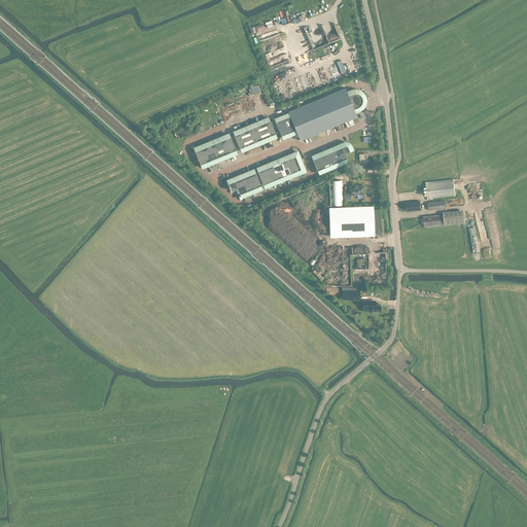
[(249,89),(251,95),(261,91),(258,84),(249,89)]
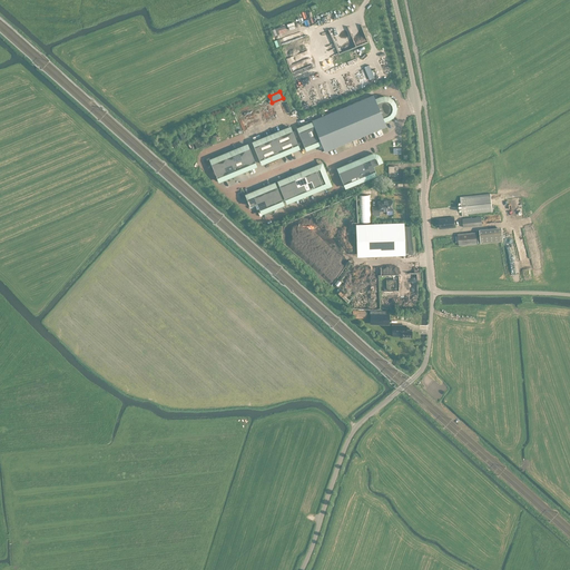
[(380,98),(375,100),(373,95),(311,120),(312,123),(297,129),(306,150),(321,144),(324,151),(386,126),(384,121),(389,119),(392,117),(394,114),(395,109),(395,107),(396,106),(397,106),(395,101),(393,102),(392,100),(389,98),(384,97),(380,98)]
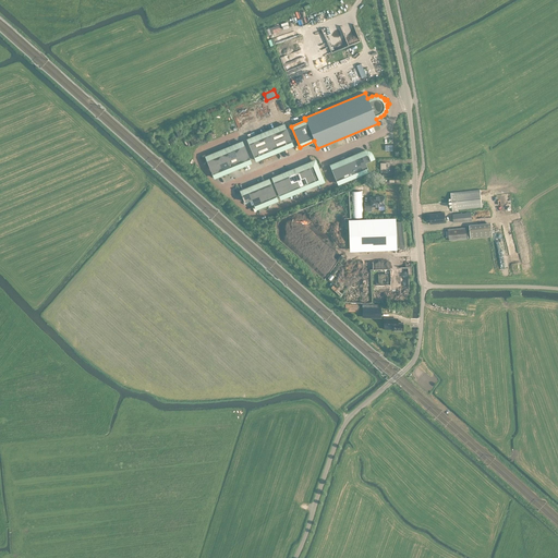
[(292,145),(283,124),(247,140),(256,160),(270,155),(273,154),(274,155),(274,156),(276,155),(276,154),(276,153),(278,152),(292,145)]
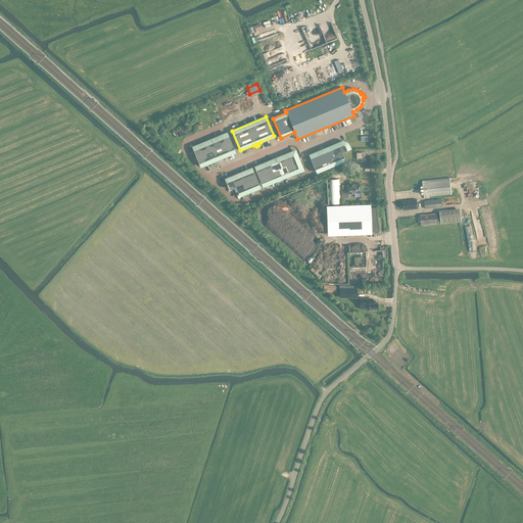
[(227,133),(219,137),(222,146),(227,157),(228,156),(227,155),(235,152),(231,143),(227,133)]
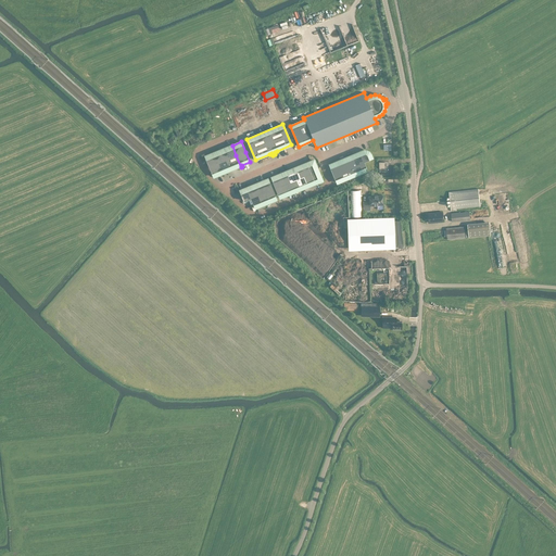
[(232,146),(223,149),(227,159),(236,155),(232,146)]
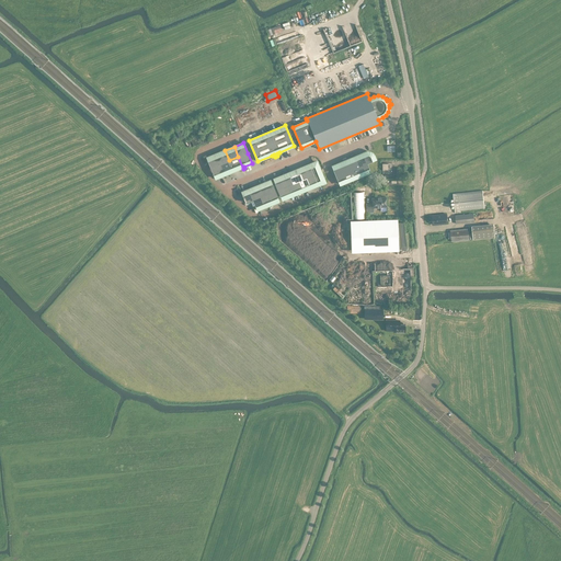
[(225,150),(216,153),(220,164),(229,160),(225,150)]
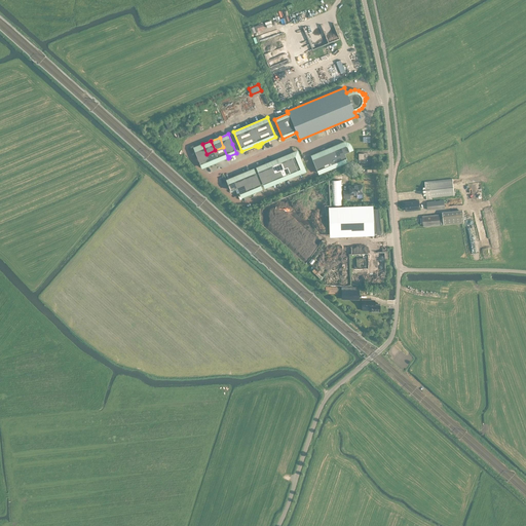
[(344,153),(352,150),(350,146),(348,144),(346,143),(343,142),(311,156),(318,174),(347,161),(344,153)]
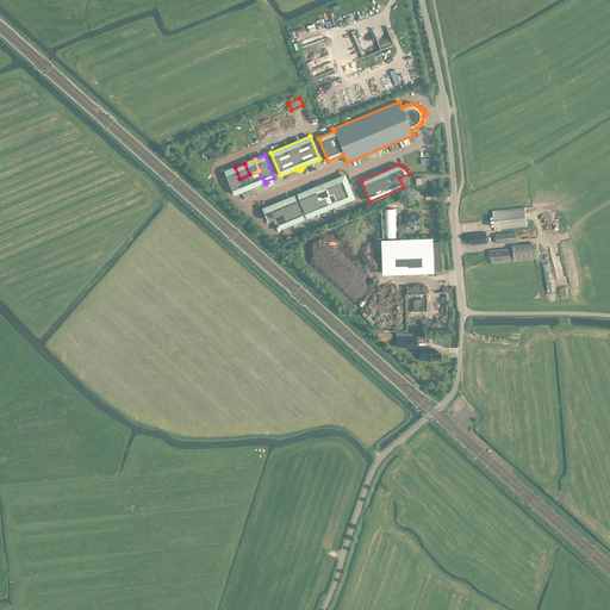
[(235,167),(224,172),(229,182),(234,194),(242,191),(243,192),(244,192),(240,179),(235,167)]
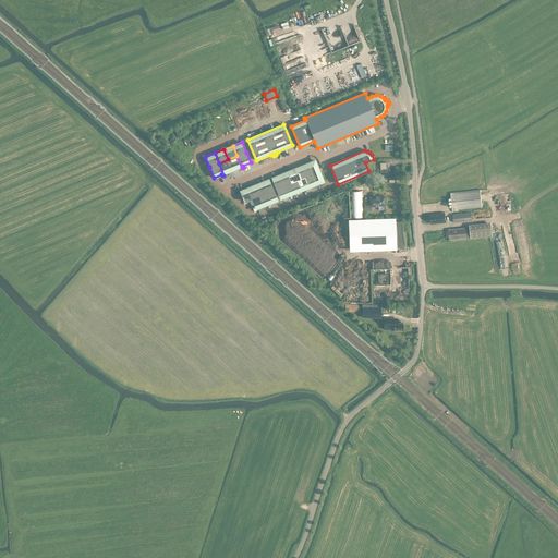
[(237,156),(228,159),(232,170),(240,167),(241,168),(240,168),(240,169),(242,168),(237,156)]
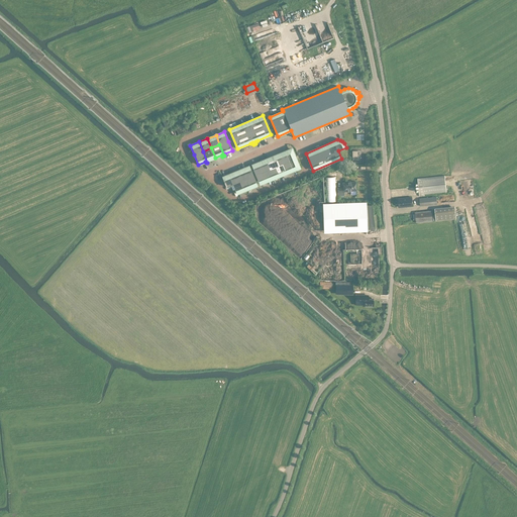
[(215,158),(211,147),(203,151),(207,163),(209,162),(208,162),(208,161),(215,158)]
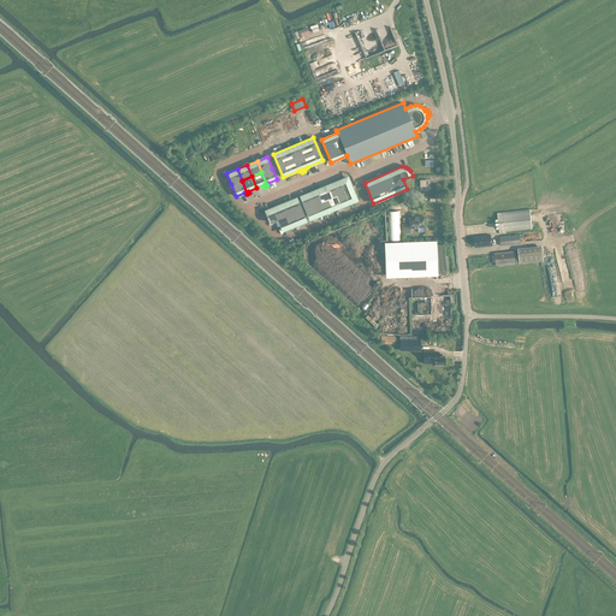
[(342,193),(344,193),(353,188),(353,187),(351,187),(350,185),(347,177),(337,182),(342,193)]
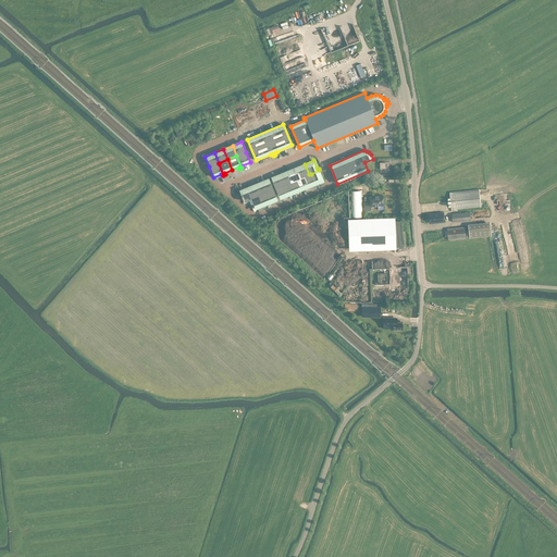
[(305,164),(296,168),(300,177),(304,176),(309,174),(305,164)]
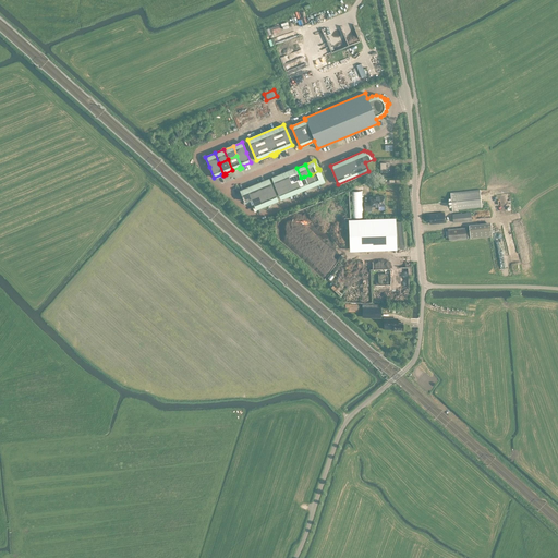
[(292,182),(298,180),(301,178),(296,168),(289,171),(292,182)]
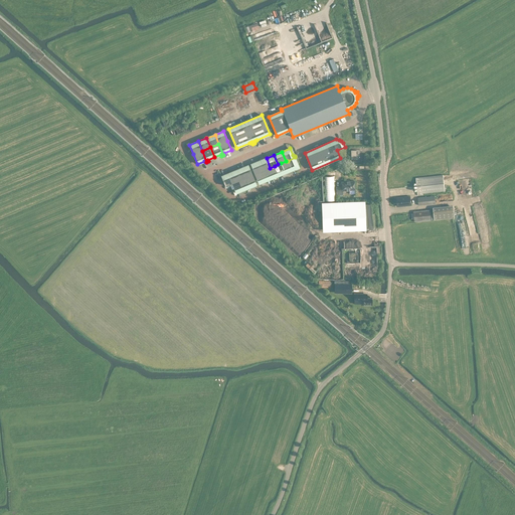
[(296,159),(295,157),(288,161),(291,170),(298,167),(295,160),(295,159),(296,159)]
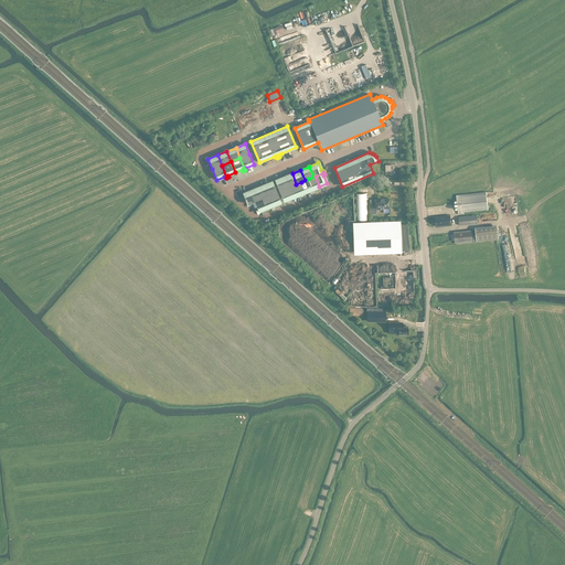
[(288,188),(294,185),(296,184),(292,173),(284,177),(288,188)]
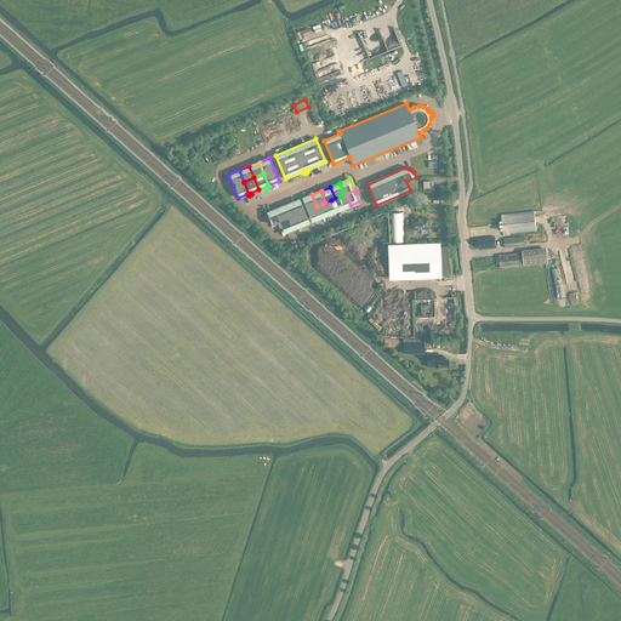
[(307,210),(315,206),(317,206),(312,194),(302,198),(307,210)]
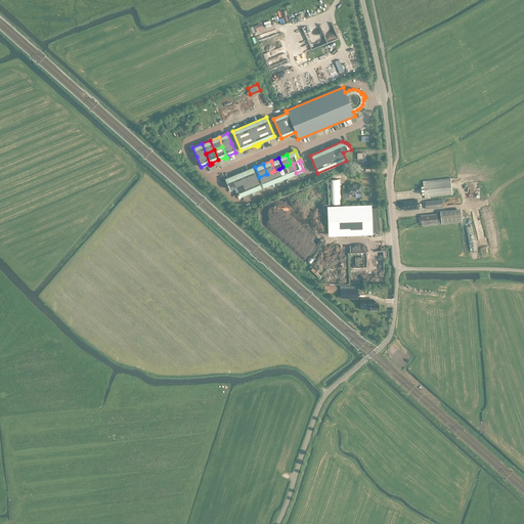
[(290,176),(296,173),(293,164),(291,164),(286,166),(290,176)]
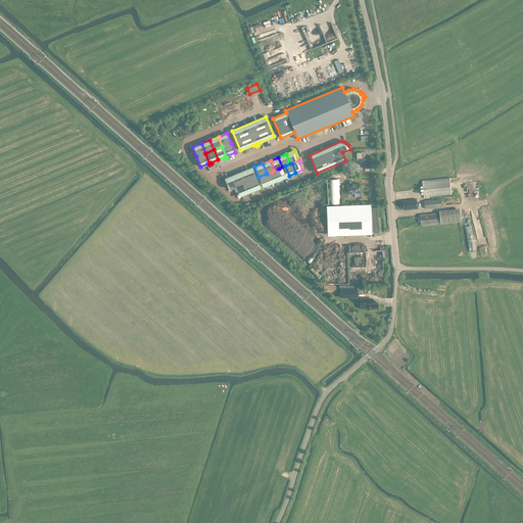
[(283,178),(289,176),(285,165),(282,167),(279,169),(283,178)]
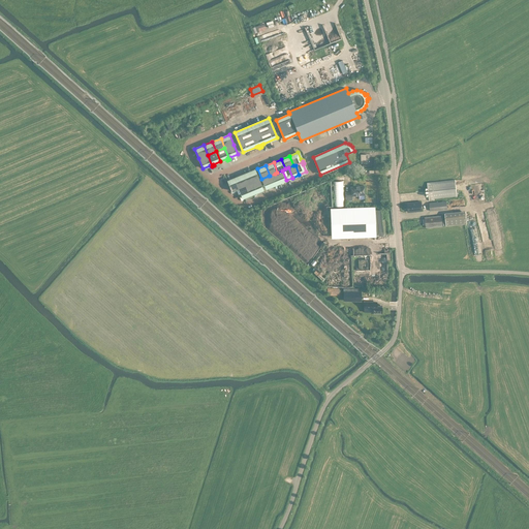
[(248,173),(252,183),(258,180),(255,170),(248,173)]
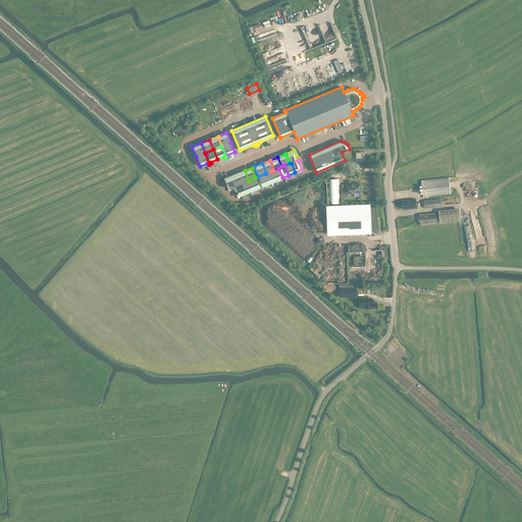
[(275,180),(282,177),(278,168),(273,170),(271,171),(275,180)]
